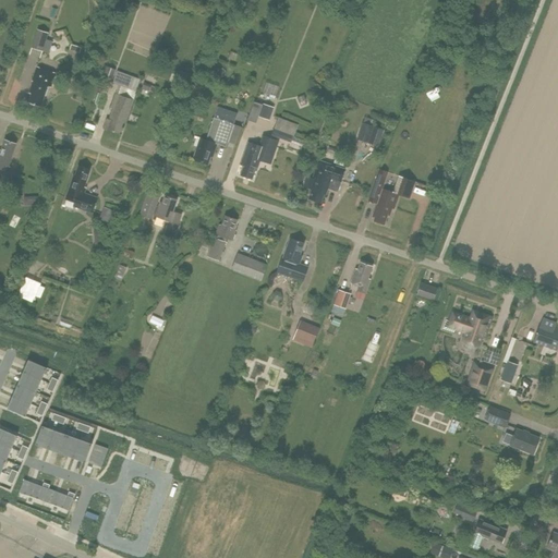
[(29,55),(40,58),(48,33),(37,29),(29,55)]
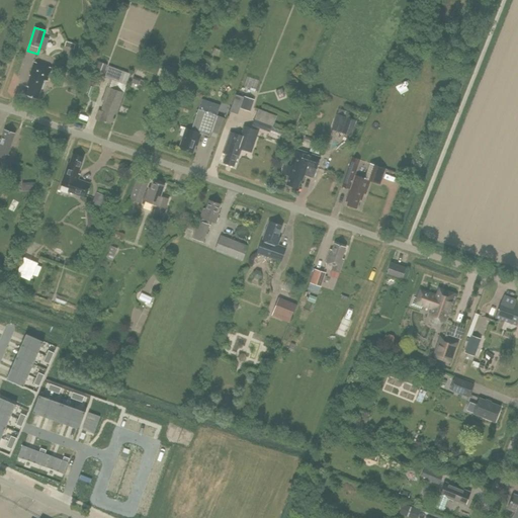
[(74,49),(75,44),(66,40),(65,47),(74,49)]
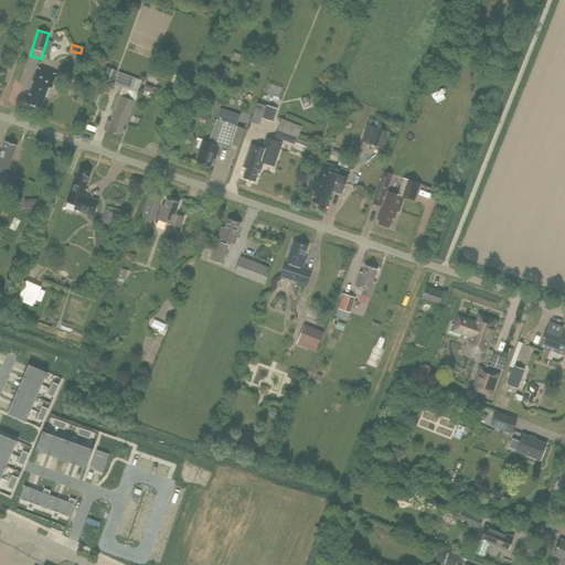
[(41,107),(45,96),(46,97),(50,88),(51,88),(56,74),(38,67),(32,82),(33,82),(30,94),(31,95),(29,103),(41,107)]
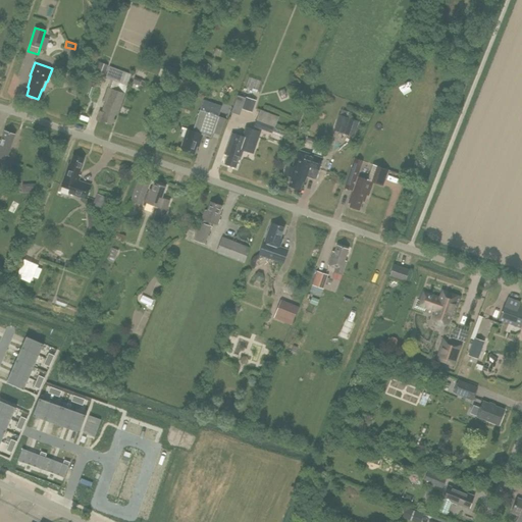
[(108,65),(100,62),(96,73),(104,76),(108,65)]
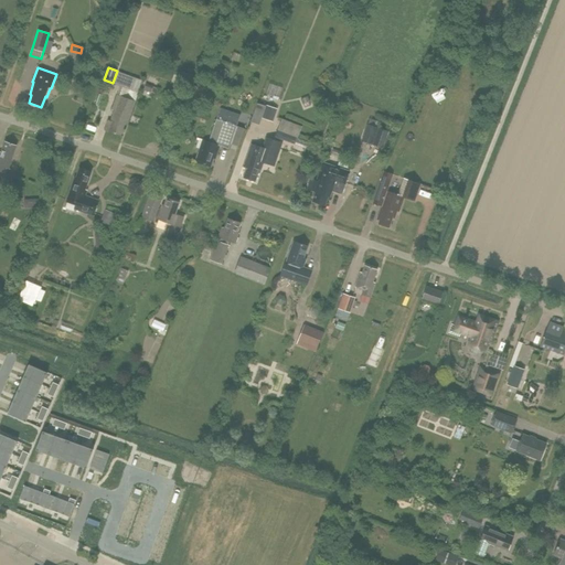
[(138,93),(142,81),(118,72),(115,83),(138,93)]
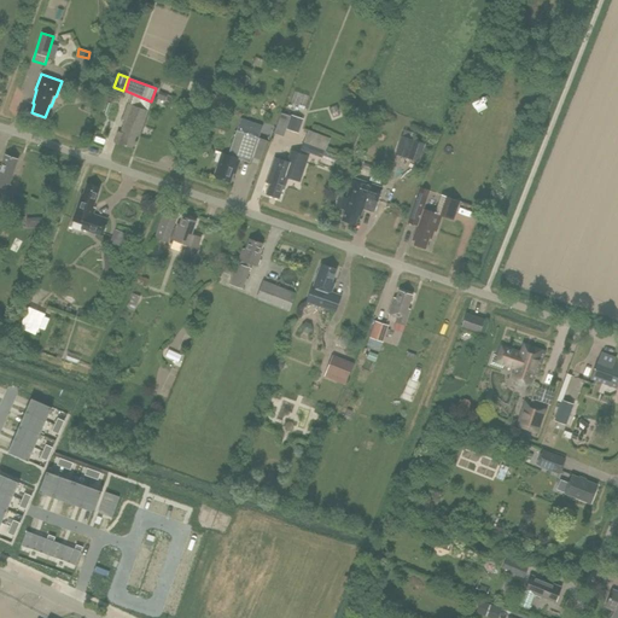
[(210,117),(220,97),(213,93),(203,114),(210,117)]
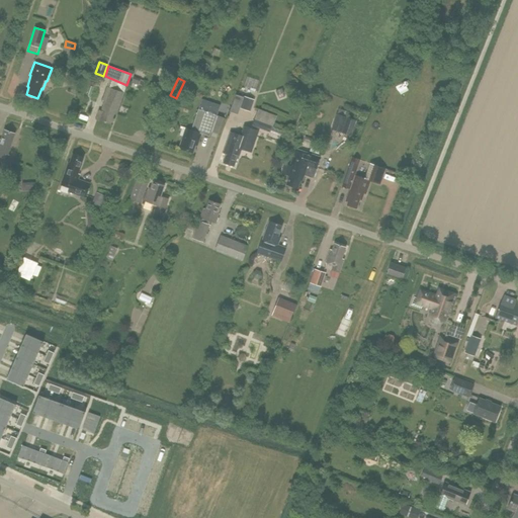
[(101,110),(98,110),(96,118),(110,123),(114,112),(116,113),(123,92),(107,86),(102,100),(104,100),(101,110)]
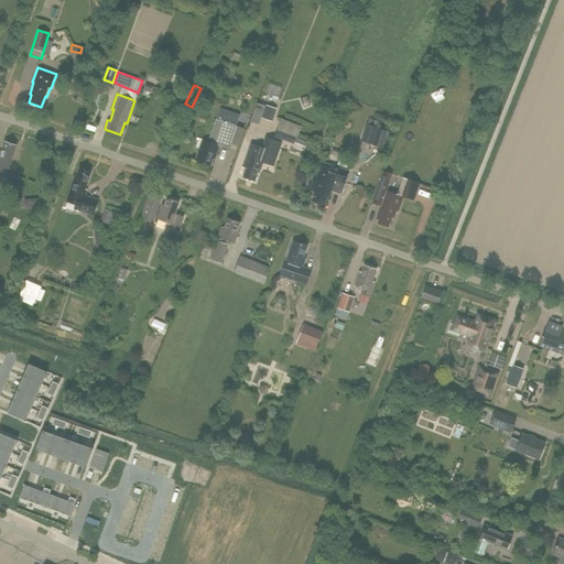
[(261,117),(273,121),(277,109),(266,105),(261,117)]
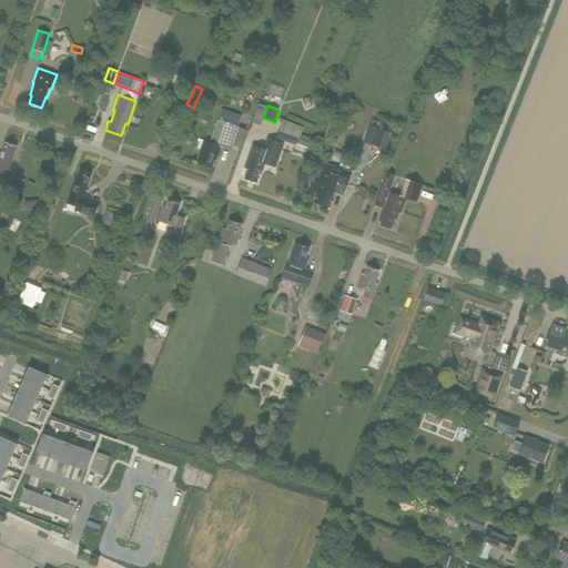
[(230,149),(237,127),(217,119),(210,141),(204,140),(196,162),(212,168),(214,159),(216,160),(222,146),(230,149)]
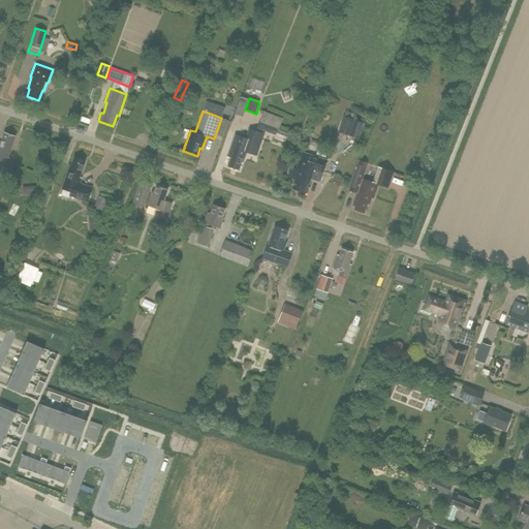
[(343,117),(338,131),(348,135),(353,121),(343,117)]
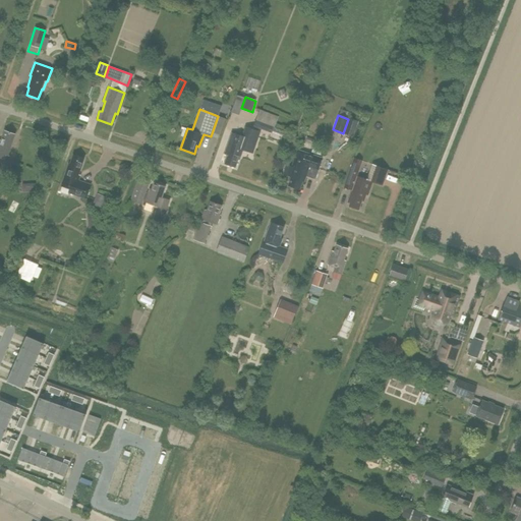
[(177,135),(183,137),(187,128),(191,119),(183,116),(177,135)]
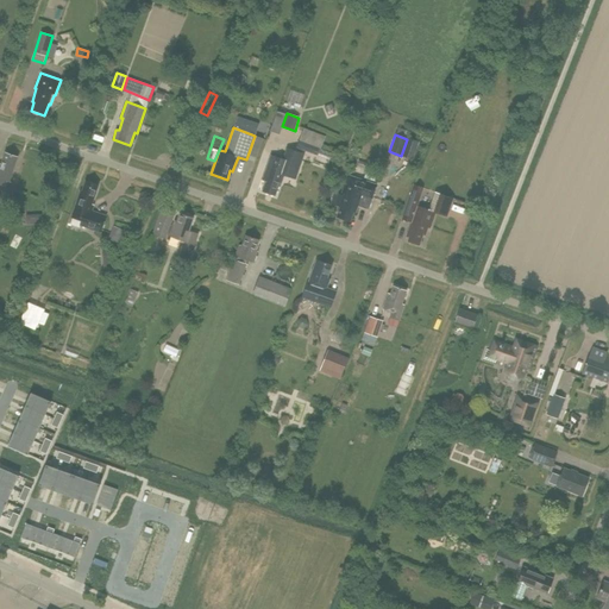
[(319,148),(320,145),(300,138),(296,148),(316,155),(330,159),(332,152),(319,148)]
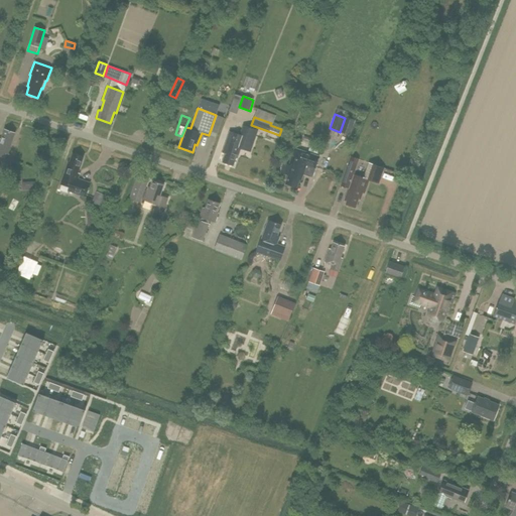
[(345,118),(340,132),(349,135),(354,121),(345,118)]
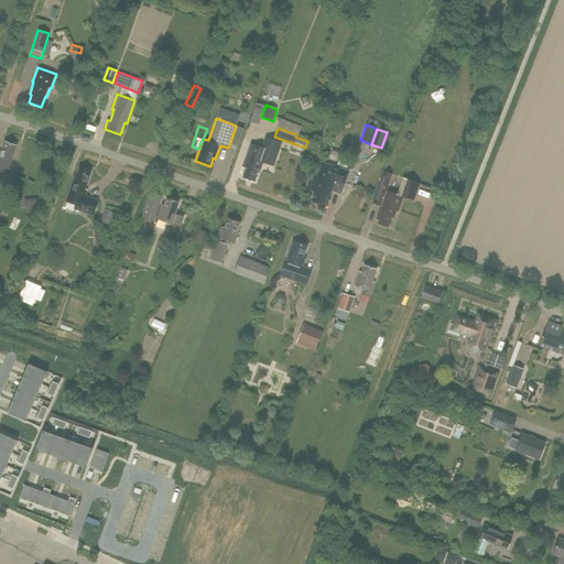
[(260,169),(263,162),(273,165),(281,143),(267,138),(263,148),(251,143),(251,144),(243,166),(247,167),(243,176),(255,181),(259,169),(260,169)]
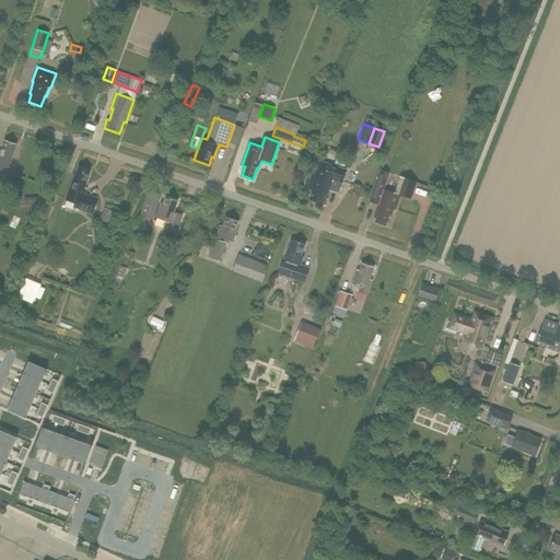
[(4,140),(1,150),(0,150),(0,173),(7,176),(10,167),(8,166),(16,144),(4,140)]
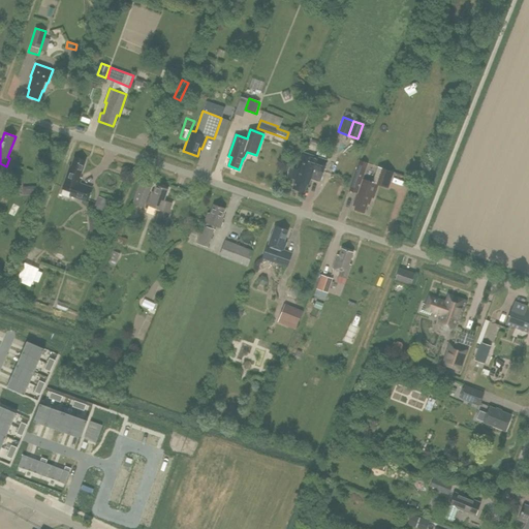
[(304,192),(307,184),(309,184),(314,168),(323,172),(328,160),(302,151),(293,179),(296,179),(292,188),(304,192)]
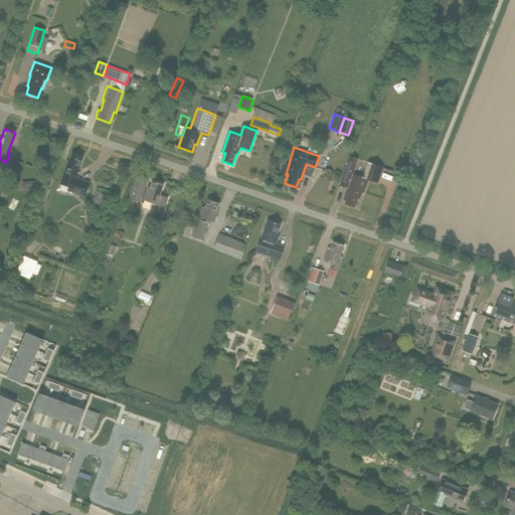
[(72,153),(69,162),(67,161),(60,183),(69,186),(67,190),(84,196),(90,182),(77,178),(79,173),(77,172),(83,156),(72,153)]
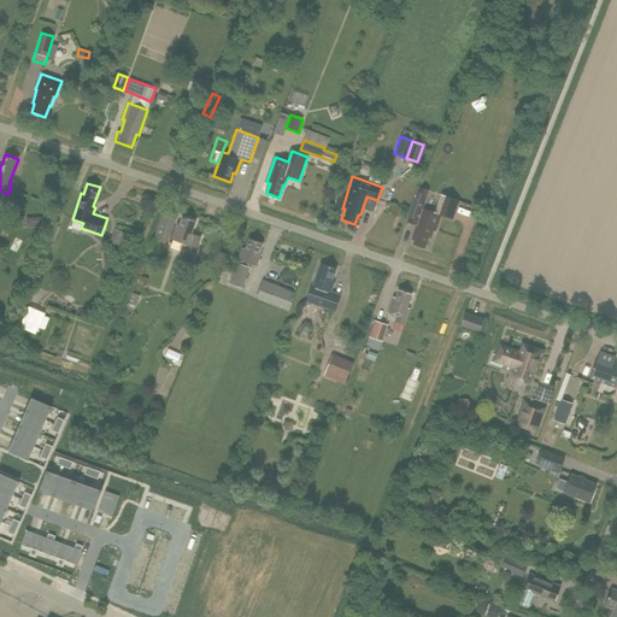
[(424,248),(429,236),(432,236),(434,229),(436,230),(441,215),(453,218),(459,200),(441,194),(435,211),(434,211),(434,212),(423,207),(429,189),(419,187),(407,221),(417,224),(412,239),(415,240),(413,244),(424,248)]
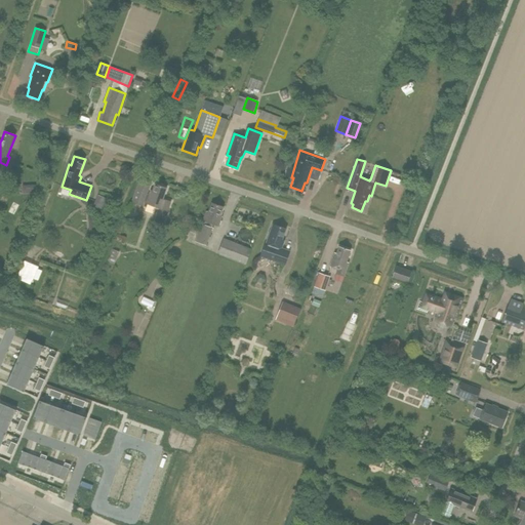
[(144,203),(146,203),(160,208),(157,218),(164,220),(170,201),(163,199),(166,188),(155,184),(153,190),(151,190),(149,194),(148,194),(151,183),(139,178),(131,202),(143,206),(144,203)]
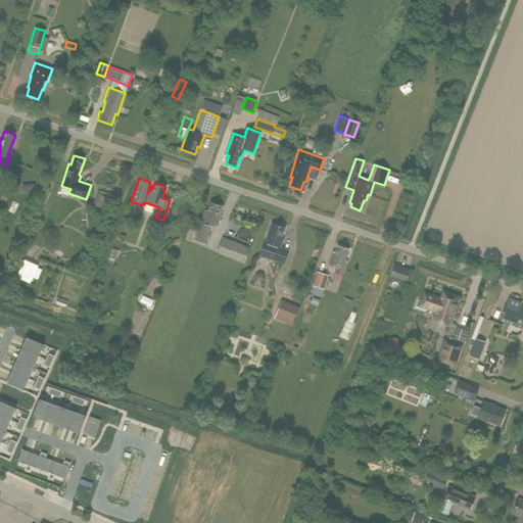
[(21,185),(22,193),(37,192),(36,184),(21,185)]
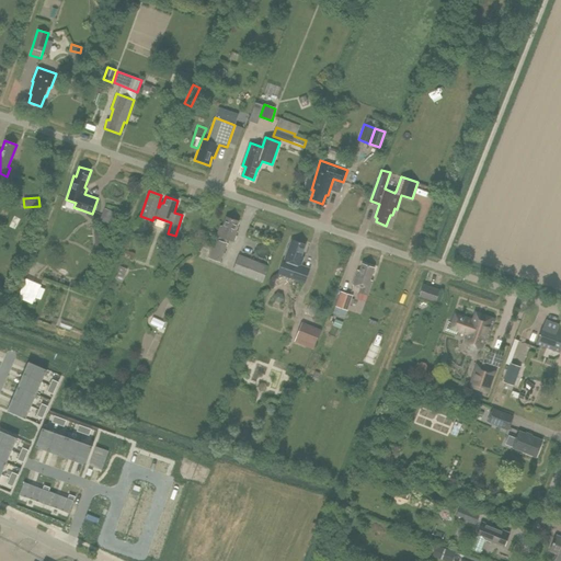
[(109,225),(114,212),(105,208),(100,221),(109,225)]
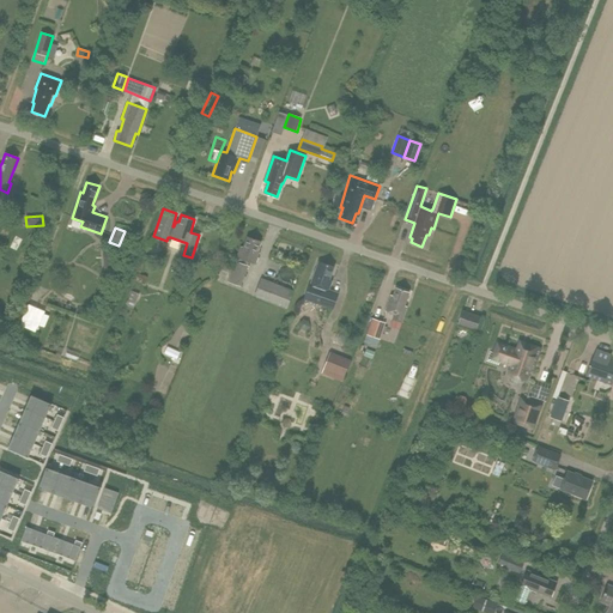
[(259,255),(256,255),(261,242),(247,237),(243,248),(241,247),(237,258),(255,263),(259,255)]
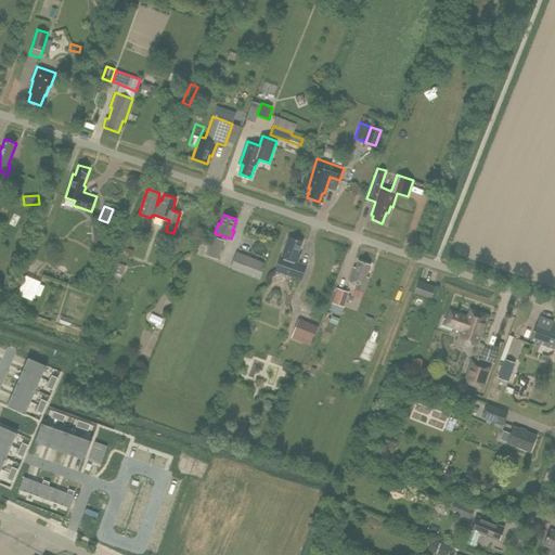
[(209,255),(222,259),(229,240),(216,235),(209,255)]
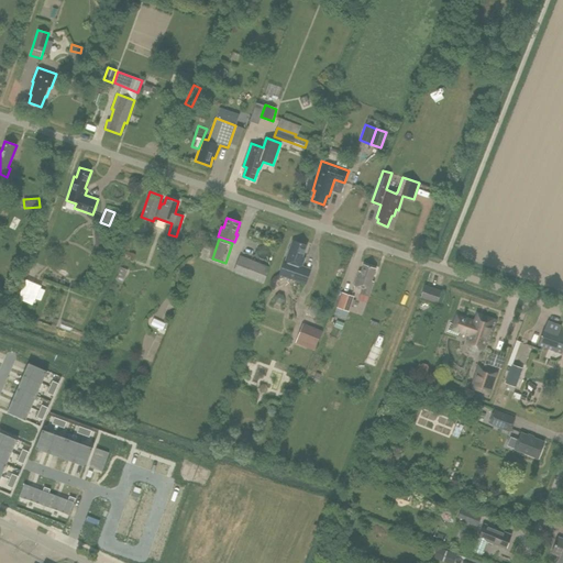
[(302,256),(307,245),(293,240),(285,262),(280,275),(307,283),(311,271),(302,267),(306,257),(302,256)]
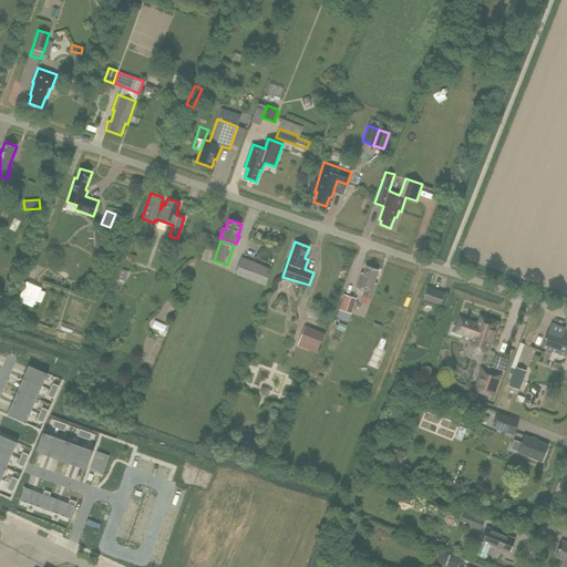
[(271,268),(241,257),(235,274),(265,285),(271,268)]
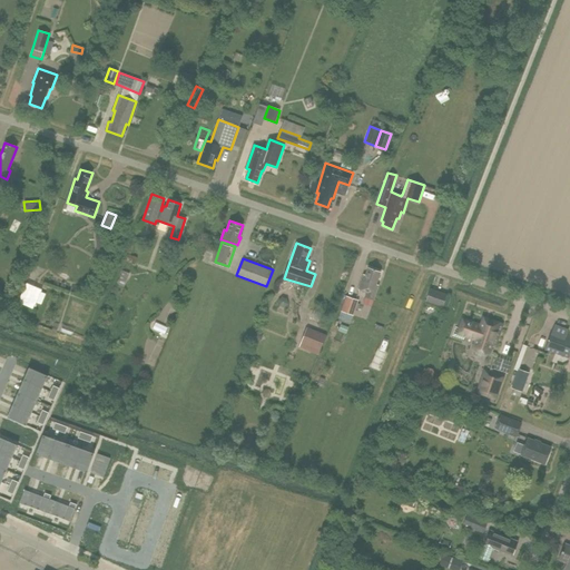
[(376,284),(381,272),(369,267),(365,275),(363,274),(359,290),(366,292),(365,296),(373,300),(379,285),(376,284)]
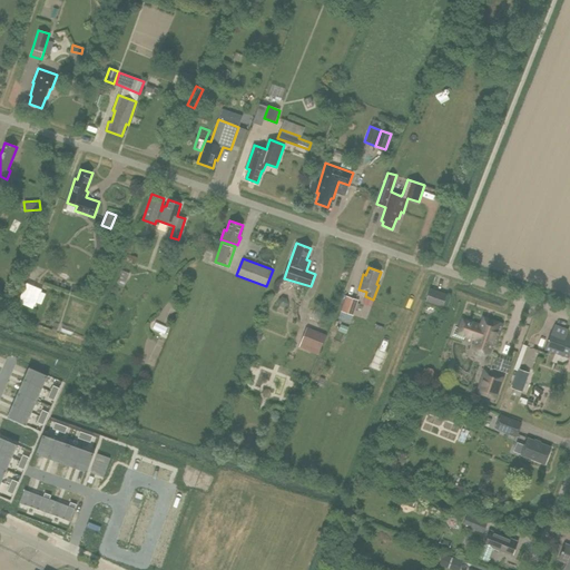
[(124,286),(129,273),(123,271),(119,279),(120,281),(119,284),(124,286)]
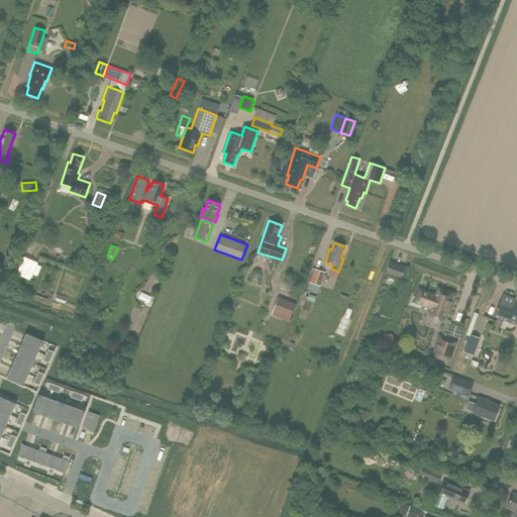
[(19,275),(33,281),(41,262),(27,255),(19,275)]
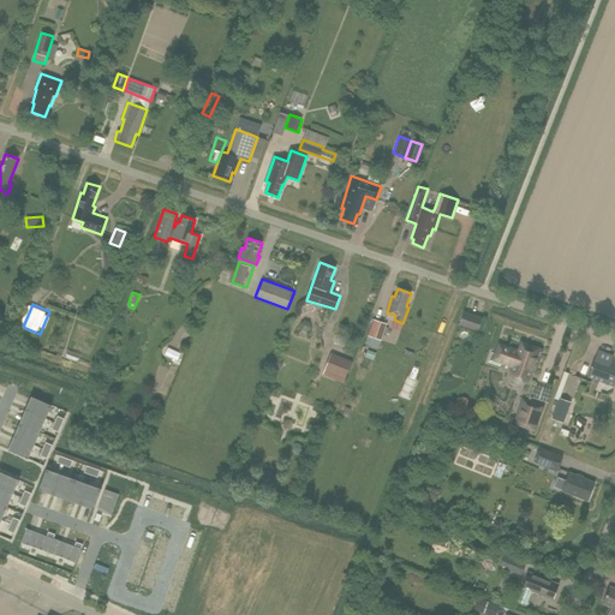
[(482,317),(464,311),(460,324),(478,330),(482,317)]
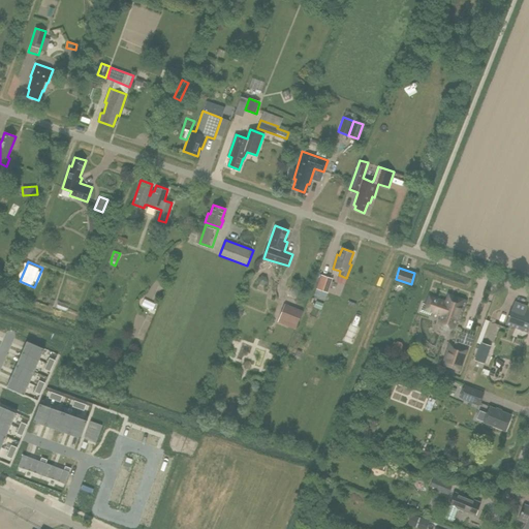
[(316,288),(328,292),(333,278),(320,275),(316,288)]
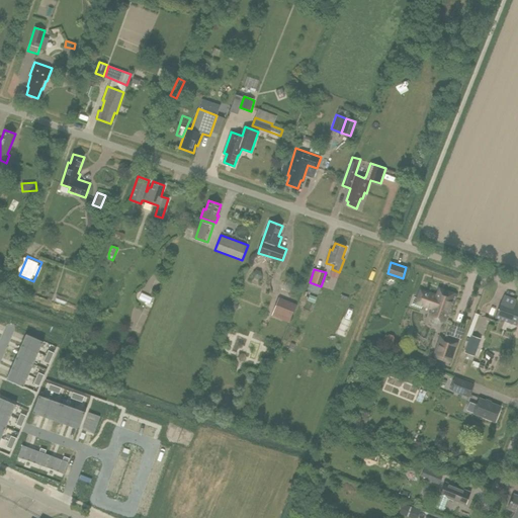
[(438,324),(440,323),(442,320),(444,321),(446,313),(449,314),(455,294),(439,289),(437,295),(421,290),(418,297),(414,296),(411,305),(421,309),(422,305),(433,308),(430,316),(432,317),(431,320),(433,323),(438,324)]
